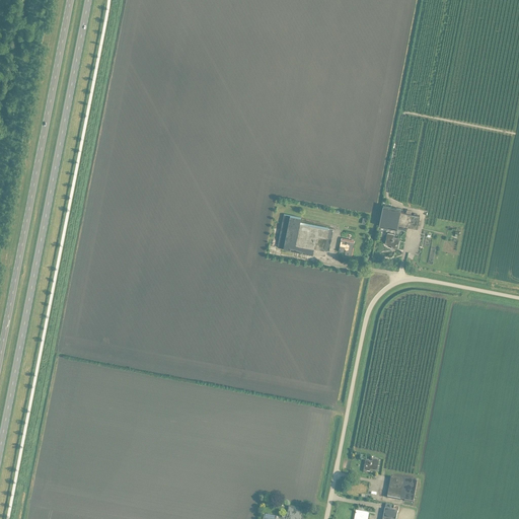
[(397,225),(400,212),(400,209),(383,206),(379,226),(397,229),(397,225)]
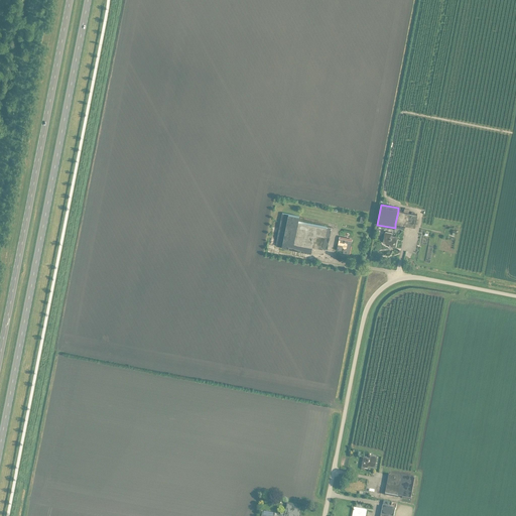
[(414,228),(417,215),(398,211),(395,224),(404,226),(414,228)]
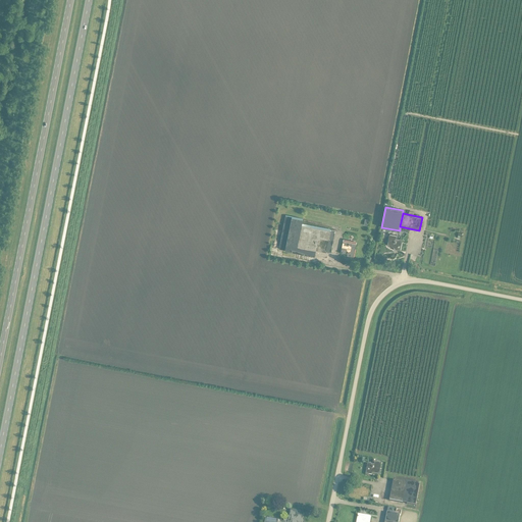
[(303,219),(285,215),(278,249),(314,256),(316,250),(330,253),(334,230),(302,224),(303,219)]
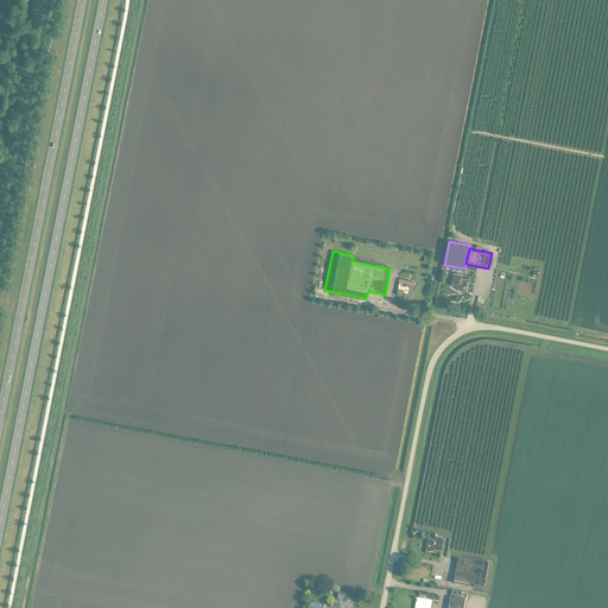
[(466,291),(468,279),(461,278),(461,274),(454,273),(451,286),(458,287),(458,290),(466,291)]
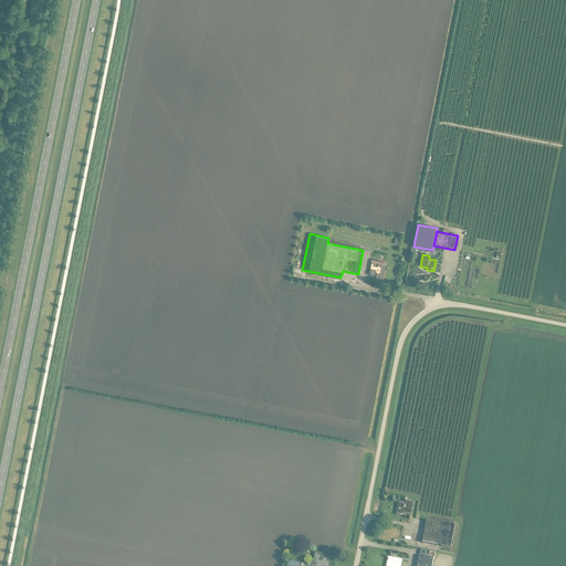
[(384,279),(386,264),(371,262),(369,274),(376,275),(376,278),(384,279)]
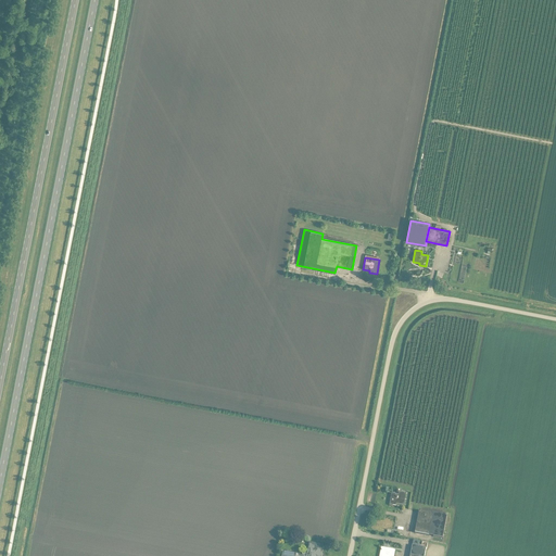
[(404,505),(406,493),(399,492),(399,494),(391,493),(389,505),(396,506),(396,504),(404,505)]
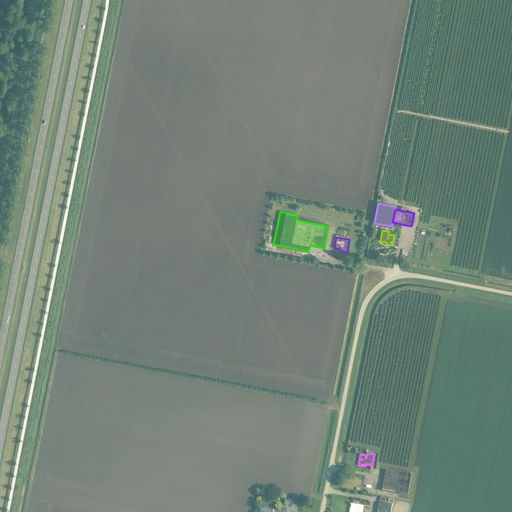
[(408,495),(411,475),(386,470),(382,490),(408,495)]
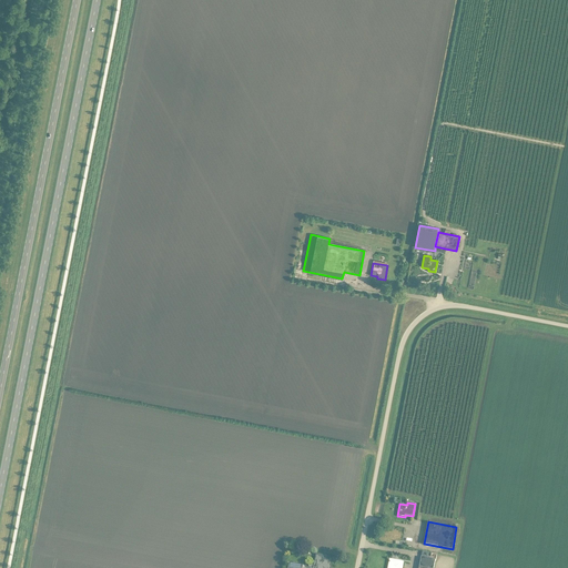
[(327,567),(330,559),(323,558),(324,555),(316,554),(314,566),(312,566),(308,567),(303,566),(288,564),(287,567),(327,567)]
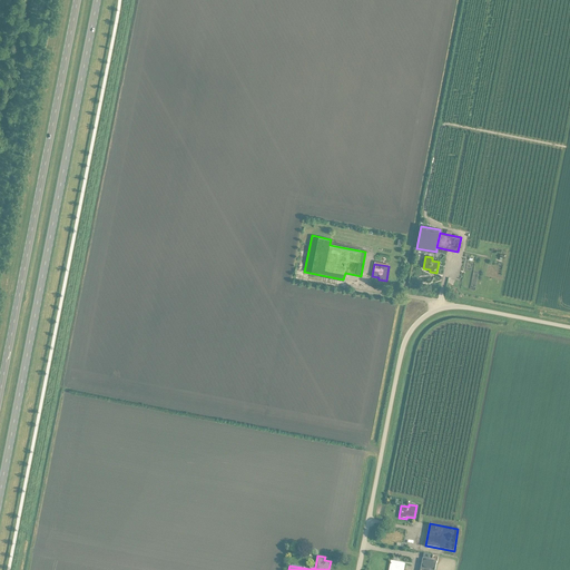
[(434,569),(436,562),(422,559),(420,569),(434,569)]
